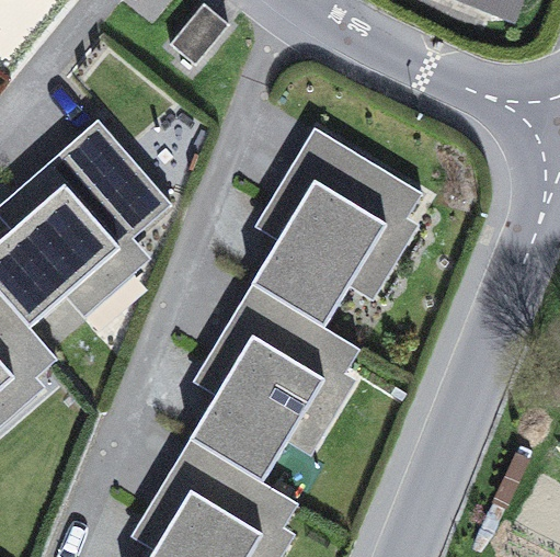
[(473,0),(506,13),(511,1),(507,0),(473,0)]
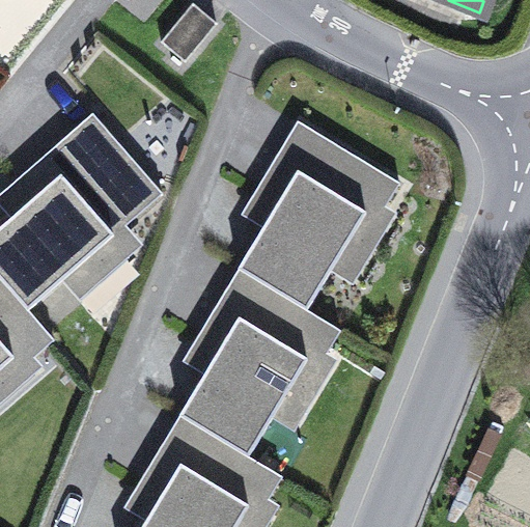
[(192,2),(161,40),(185,60),(216,22),(192,2)]
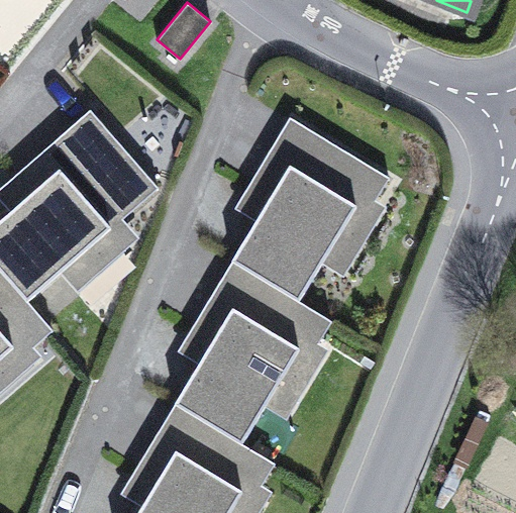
[(94,113),(90,109),(0,187),(0,199),(11,211),(15,208),(2,193),(21,176),(34,191),(48,179),(35,164),(94,113)]
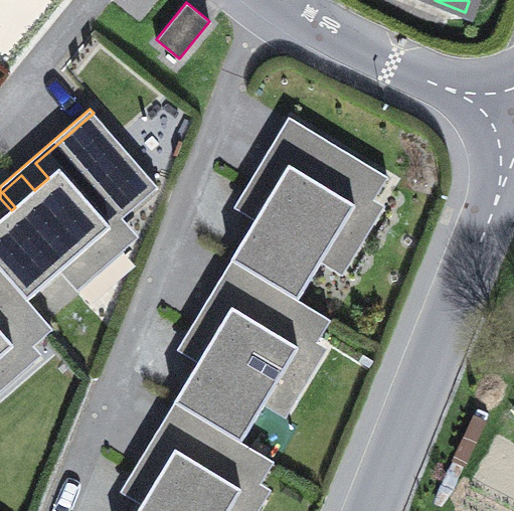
[(0,270),(26,300),(59,271),(122,216),(157,185),(94,113),(35,163),(48,178),(34,190),(21,175),(2,192),(15,207),(11,210),(0,219),(0,270)]
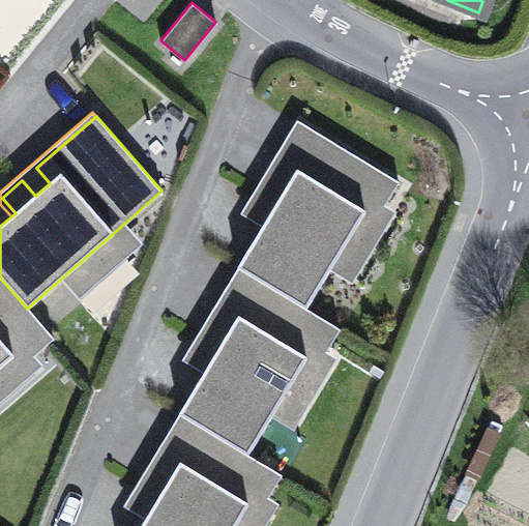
[(301,122),(297,119),(240,212),(262,226),(265,221),(248,210),(262,187),(280,198),(289,181),(272,171),(301,122)]
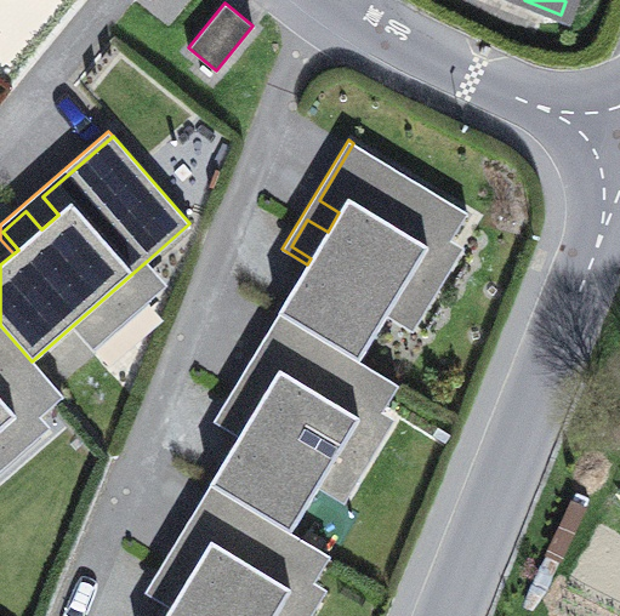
[(284,317),(358,361),(386,315),(438,231),(450,239),(467,211),(353,143),(319,200),(339,212),(328,232),(307,220),(291,246),(311,258),(307,264),(278,313),(284,317)]
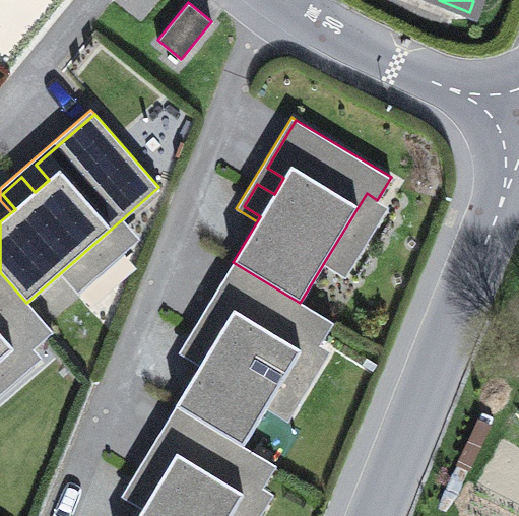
[(323,264),(345,277),(388,206),(377,200),(367,193),(323,264)]
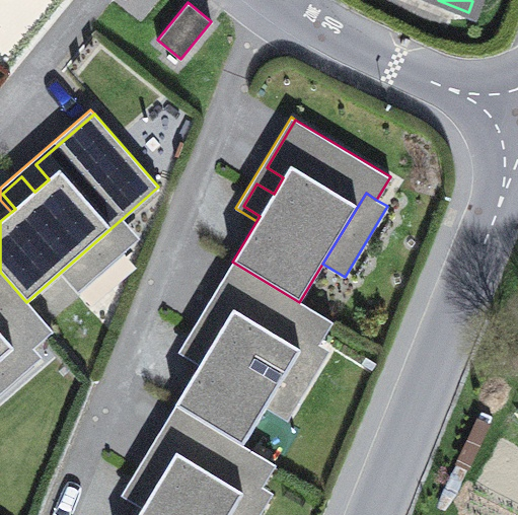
[(60,273),(77,292),(139,237),(123,218),(60,273)]
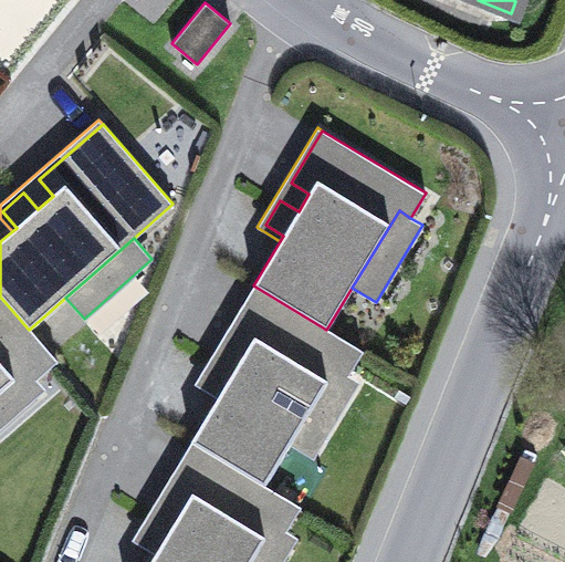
[(236,367),(247,350),(228,339),(259,289),(253,285),(195,383),(218,397),(221,392),(202,381),(218,356),(236,367)]
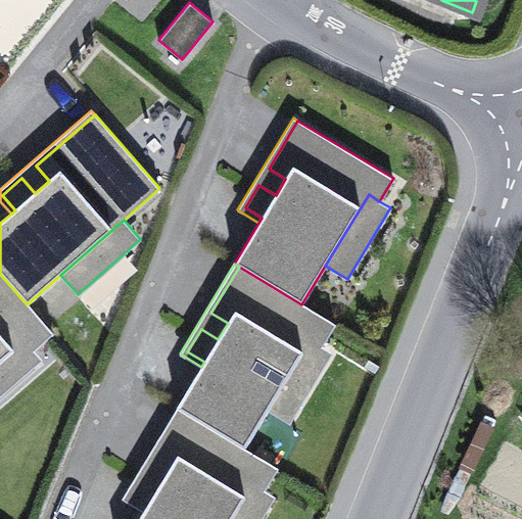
[(181,411),(244,449),(268,410),(311,339),(322,345),(334,324),(301,304),(239,267),(210,313),(228,323),(218,339),(201,329),(187,351),(204,362),(201,367),(177,408),(181,411)]
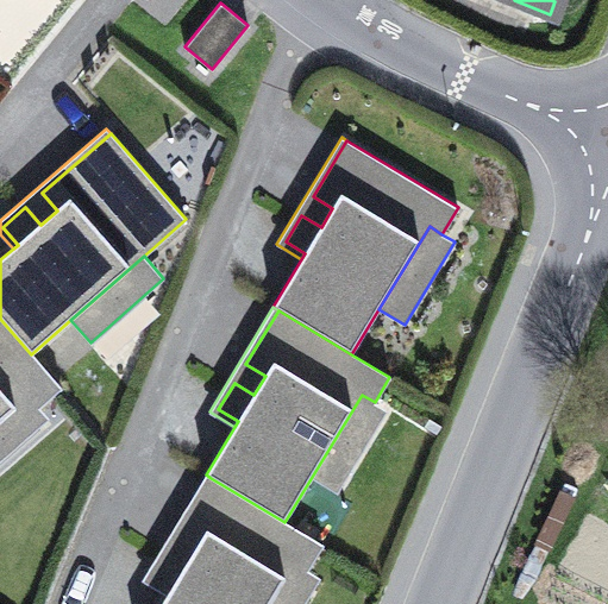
[(0,421),(30,396),(39,407),(61,388),(31,354),(0,319),(0,421)]
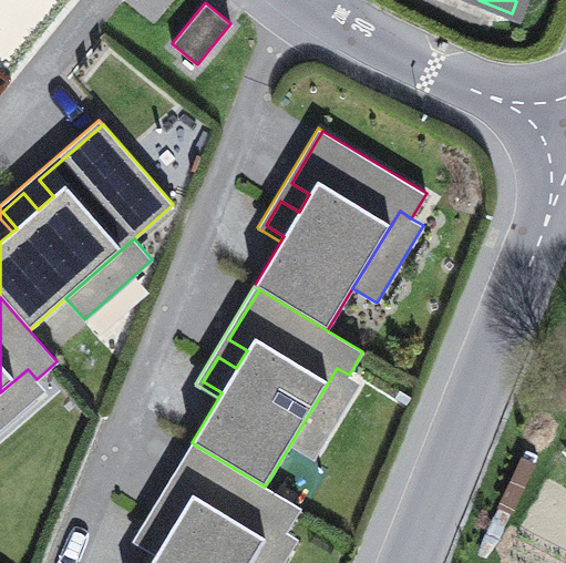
[(290,444),(314,459),(360,382),(349,375),(337,368),(290,444)]
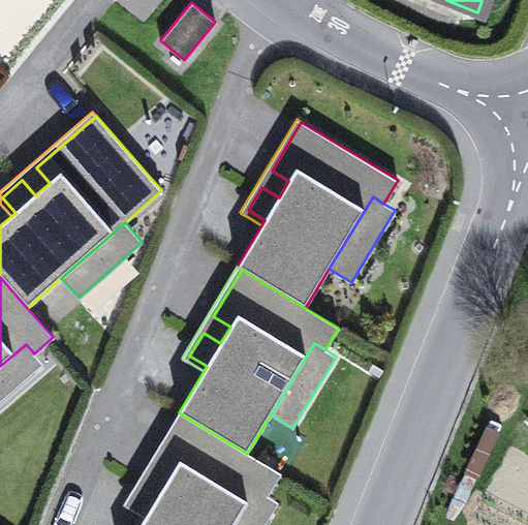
[(0,400),(42,364),(34,353),(26,344),(0,366),(0,400)]
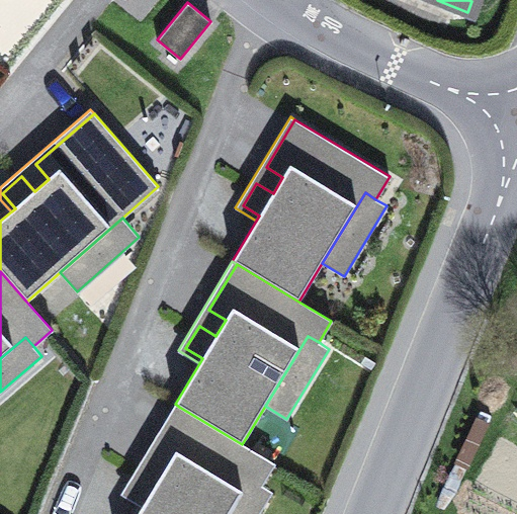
[(159,479),(169,463),(152,453),(179,407),(175,404),(120,494),(143,507),(146,502),(128,492),(142,468),(159,479)]
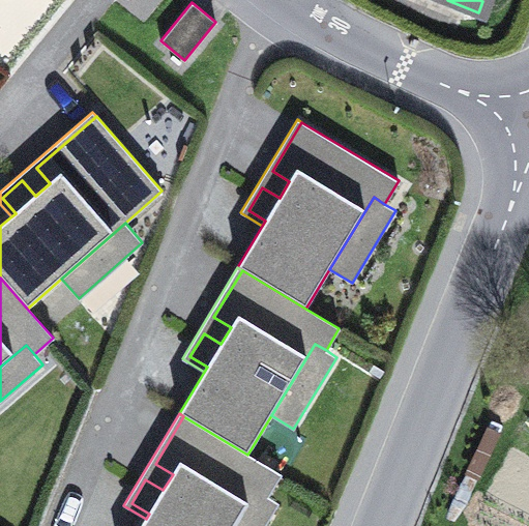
[(234,525),(256,490),(267,496),(281,475),(247,455),(183,416),(155,464),(173,474),(163,490),(145,479),(131,503),(149,514),(146,519),(141,525),(234,525)]
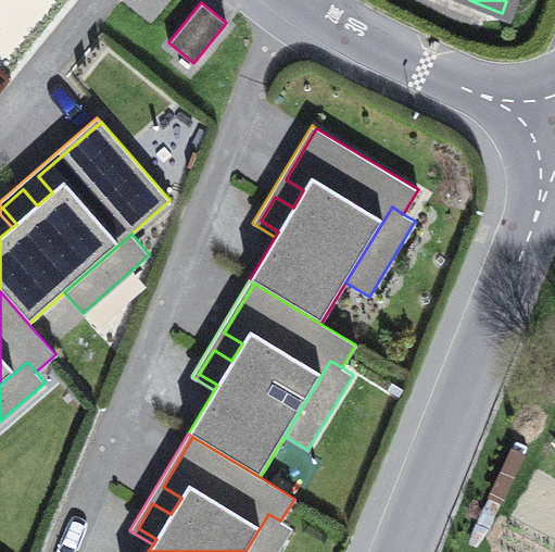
[(246,551),(277,551),(292,528),(280,521),(268,514),(246,551)]
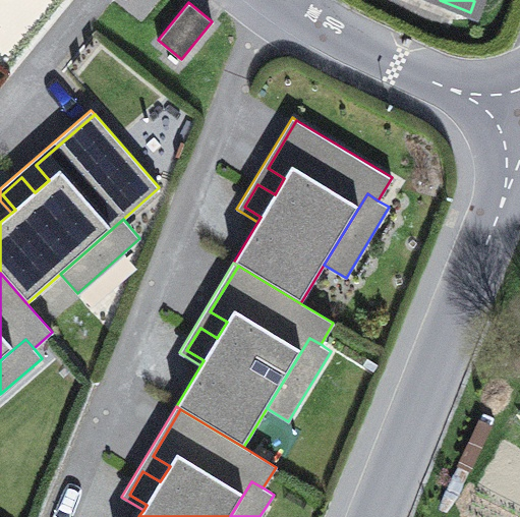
All buildings are outlined.
